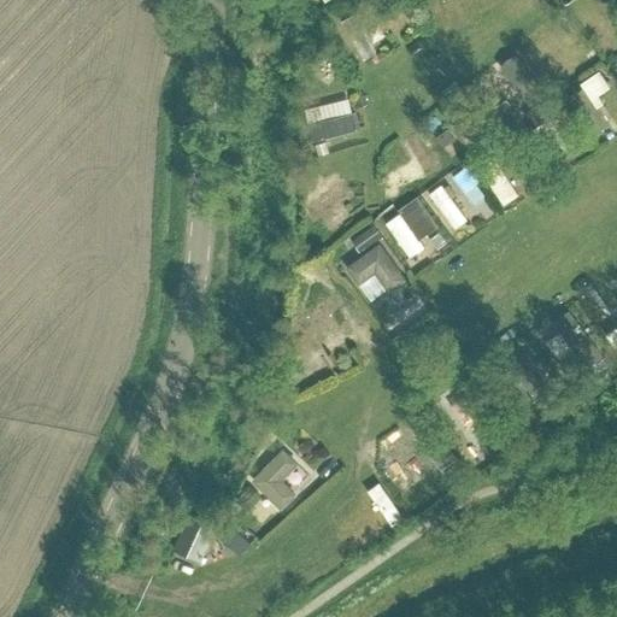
[(616,5),(611,0),(593,0),(611,17),(616,11),(616,5)]
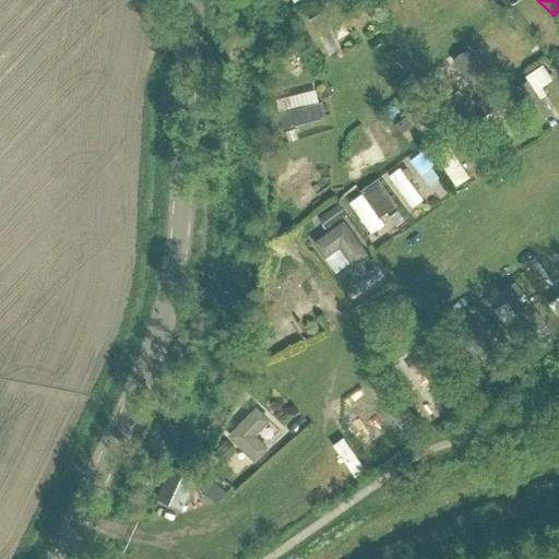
[(489,78),(506,64),(478,31),(462,44),(489,78)]
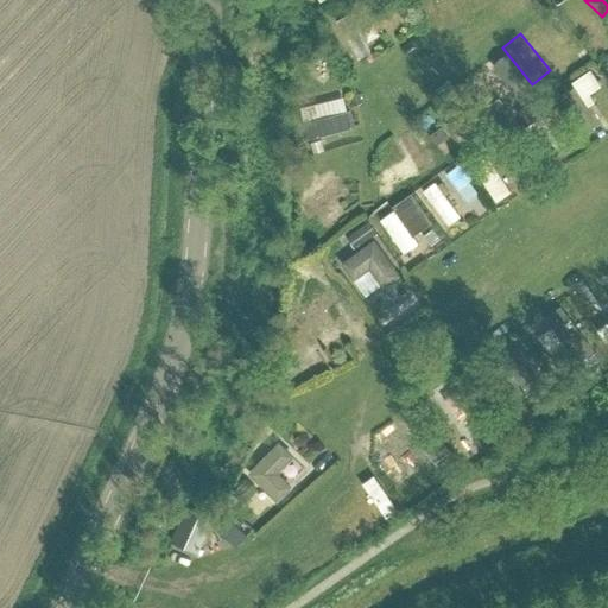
[(563,62),(577,55),(569,37),(555,44),(563,62)]
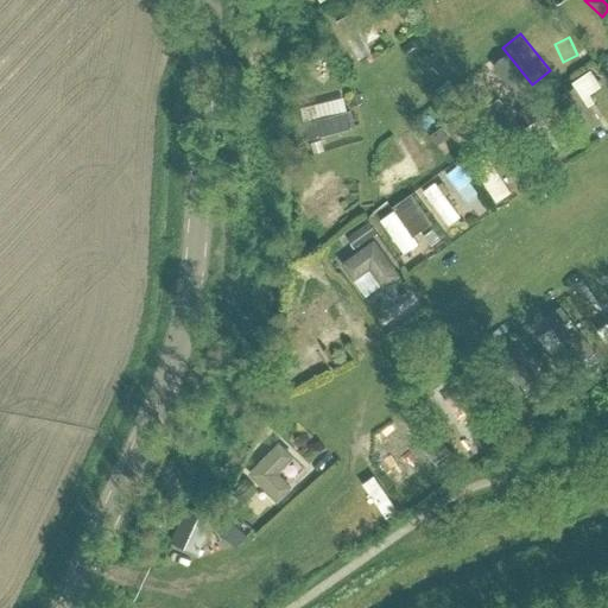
[(486,81),(507,74),(500,54),(479,61),(486,81)]
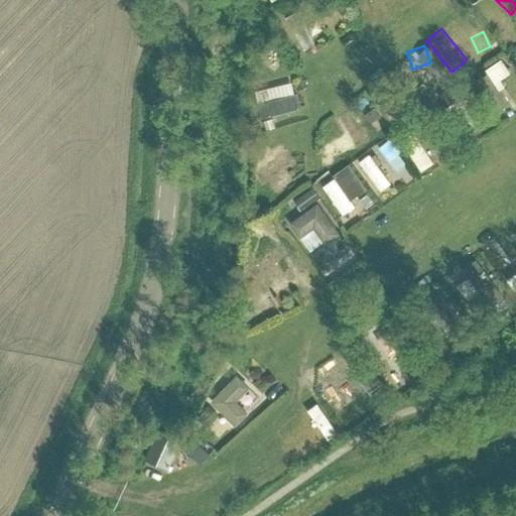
[(485,72),(478,76),(498,107),(505,103),(485,72)]
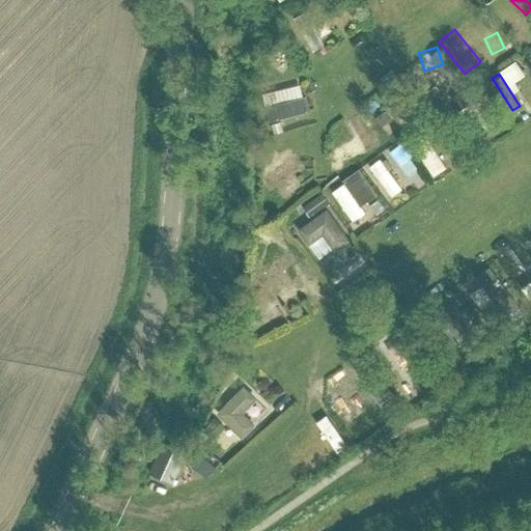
[(482,109),(493,104),(484,88),(475,93),(482,109)]
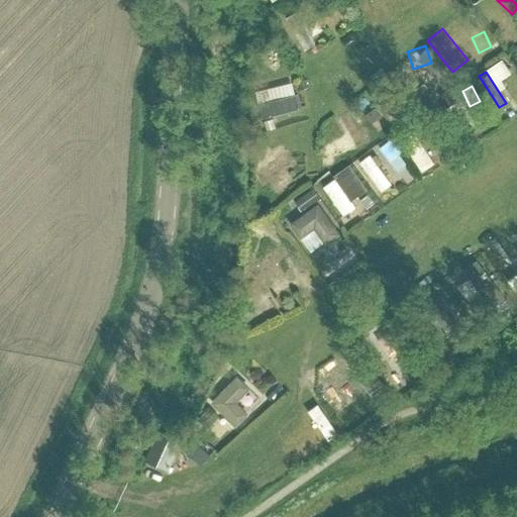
[(255,105),(260,119),(303,109),(299,95),(255,105)]
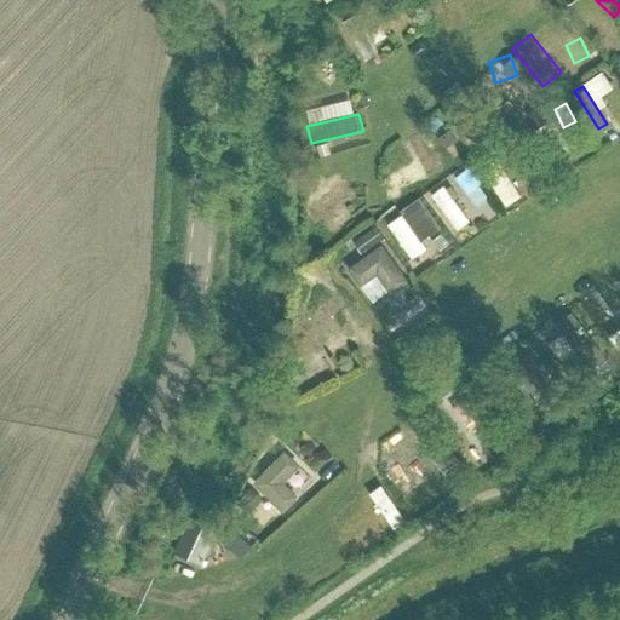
[(419,171),(434,164),(415,125),(400,132),(419,171)]
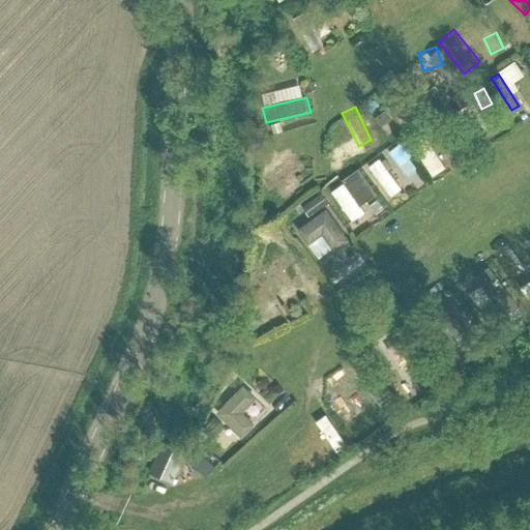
[(385,192),(398,183),(376,151),(363,158),(385,192)]
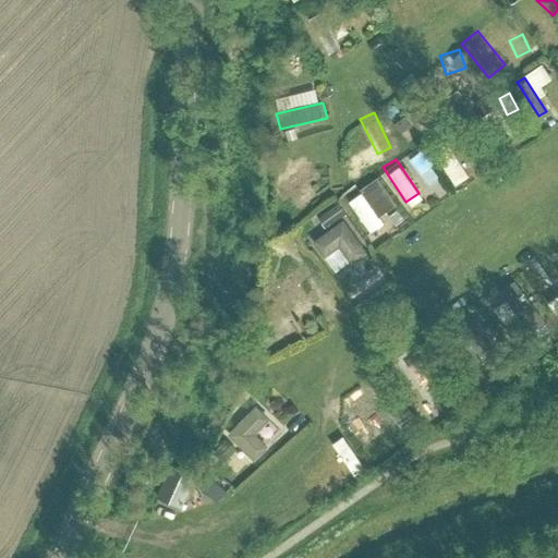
[(366,253),(343,221),(314,243),(325,257),(339,247),(351,264),(366,253)]
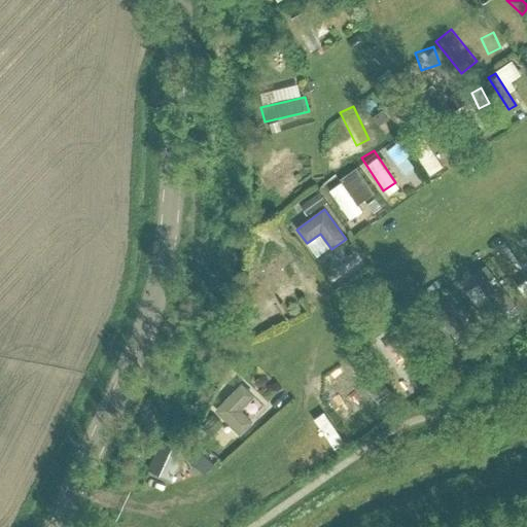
[(267,290),(288,281),(276,251),(254,261),(267,290)]
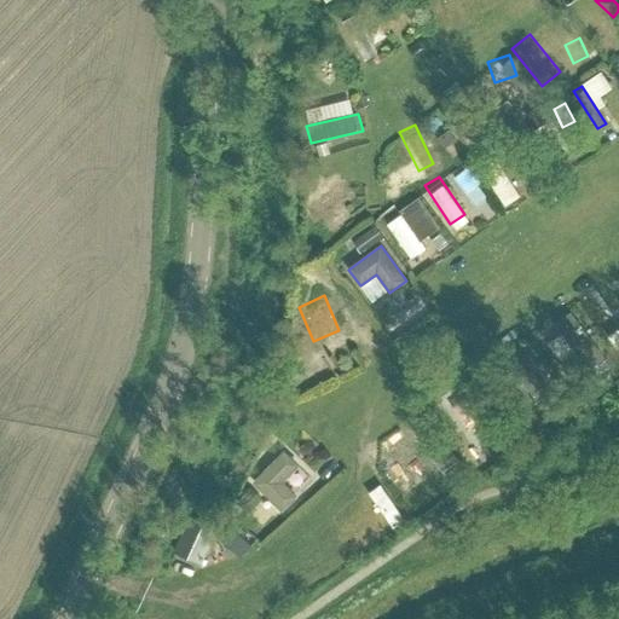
[(319,341),(296,345),(299,366),(322,363),(319,341)]
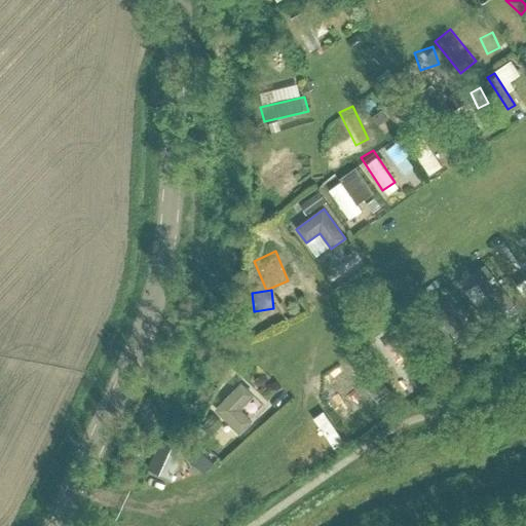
[(448,345),(467,334),(445,296),(426,307),(448,345)]
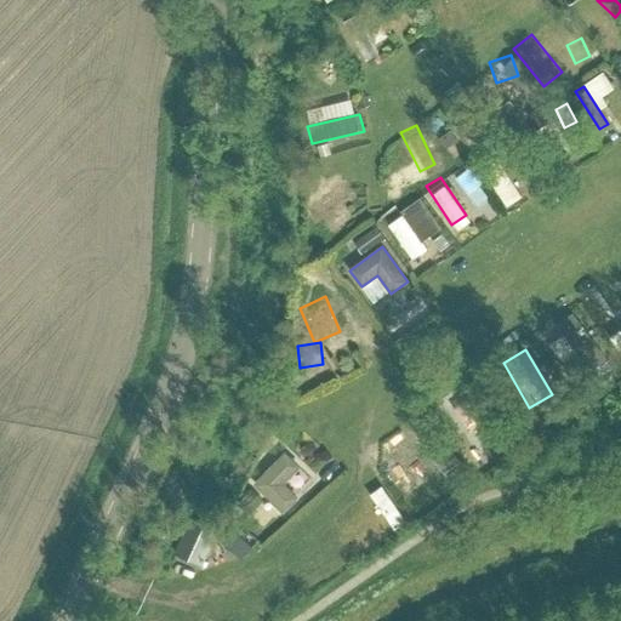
[(317,440),(307,456),(319,465),(330,448),(317,440)]
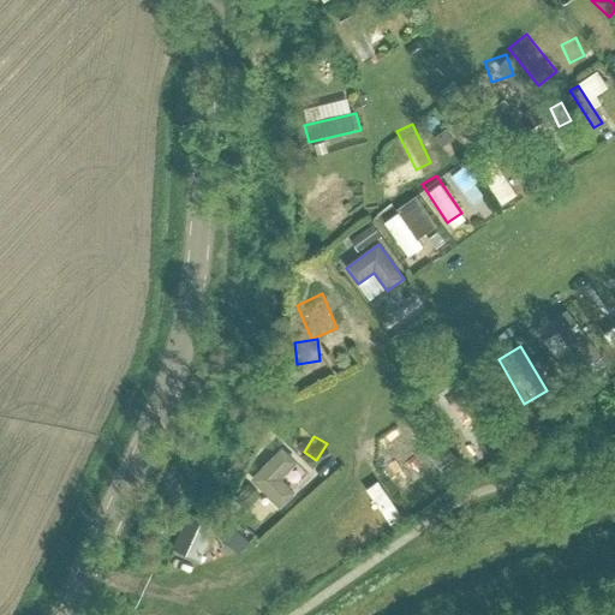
[(280,509),(296,493),(282,478),(297,464),(281,448),(250,479),(280,509)]
